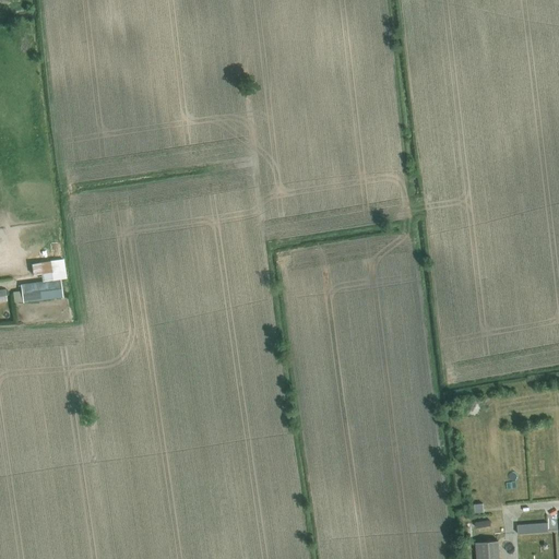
[(44,281),(61,278),(66,277),(62,258),(40,262),(43,272),(44,281)]
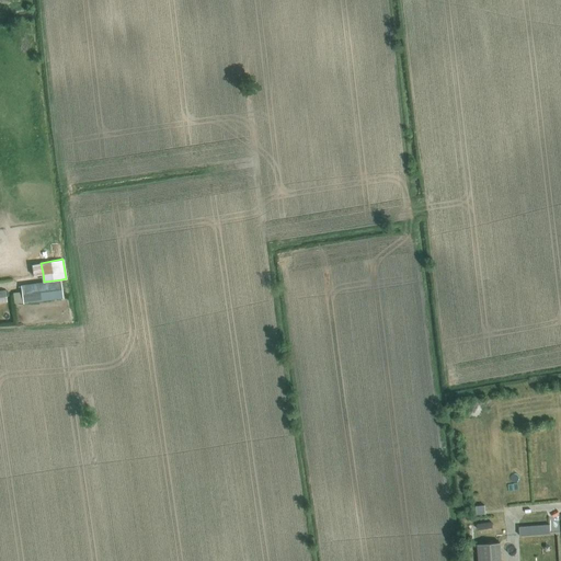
[(64,297),(61,279),(22,285),(24,304),(64,297)]
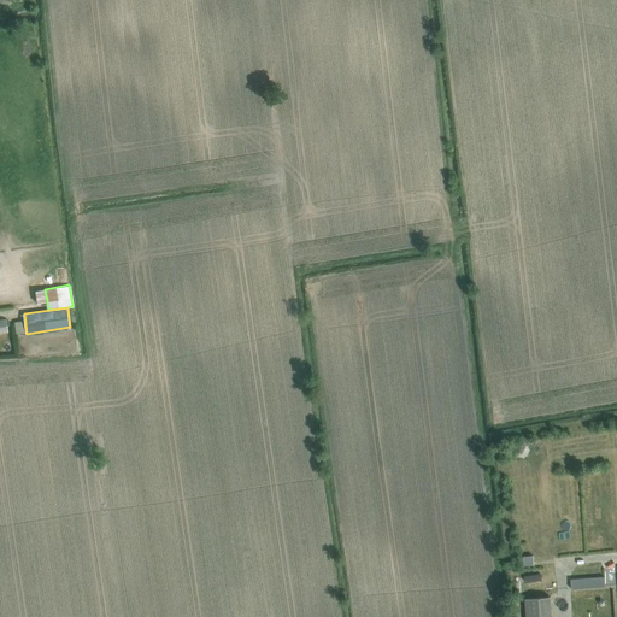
[(523,557),(524,566),(534,565),(533,556),(523,557)]
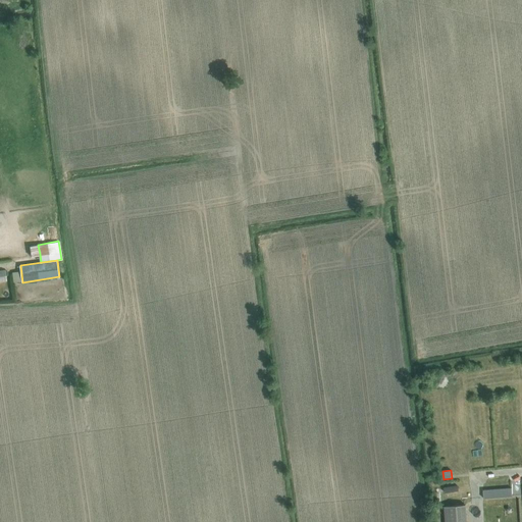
[(512,497),(511,488),(483,490),(483,499),(512,497)]
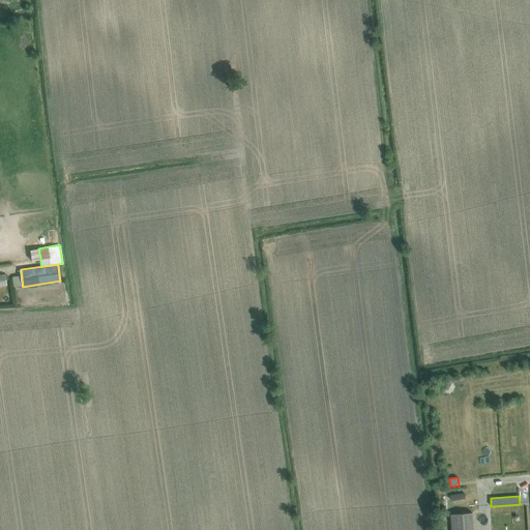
[(452,529),(473,529),(473,513),(451,514),(452,529)]
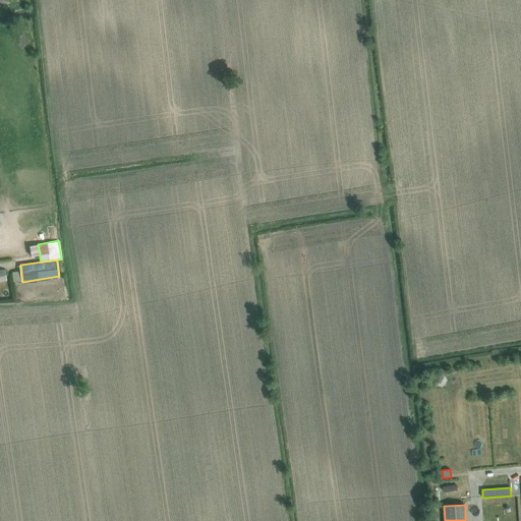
All buildings are outlined.
